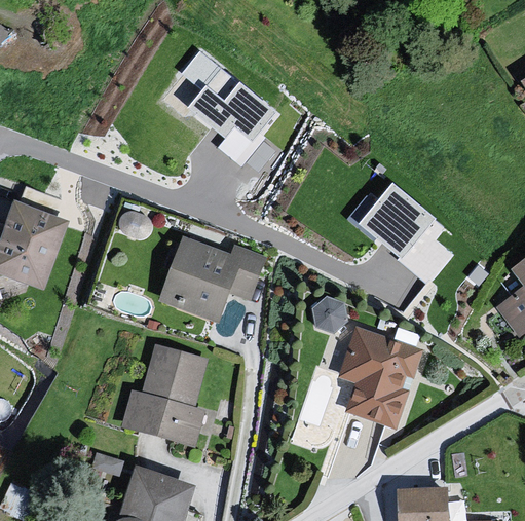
[(262,129),(277,111),(223,66),(188,107),(224,137),(218,145),(241,164),(266,134),(262,129)]
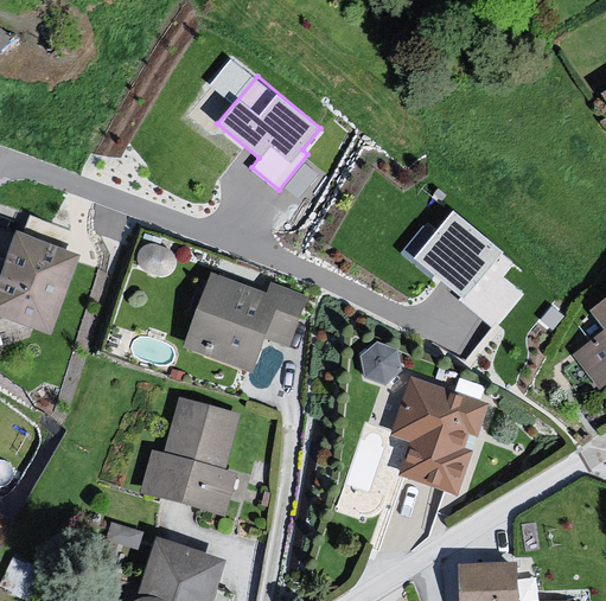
[(512,259),(455,210),(415,257),(493,323),(520,291),(499,273),(512,259)]
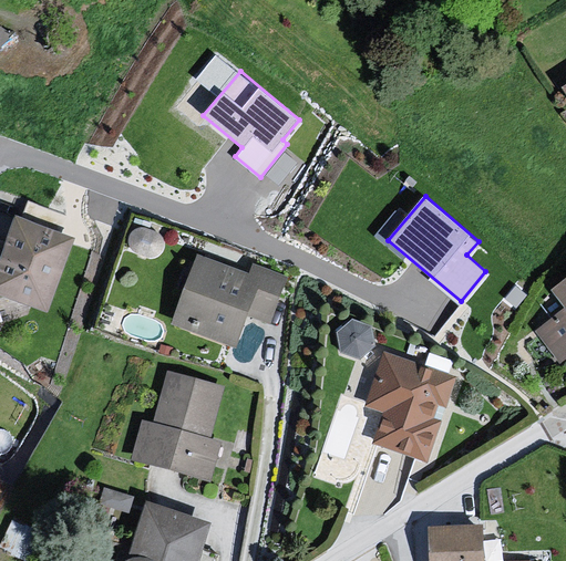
[(75,239),(13,216),(0,256),(0,295),(47,311),(75,239)]
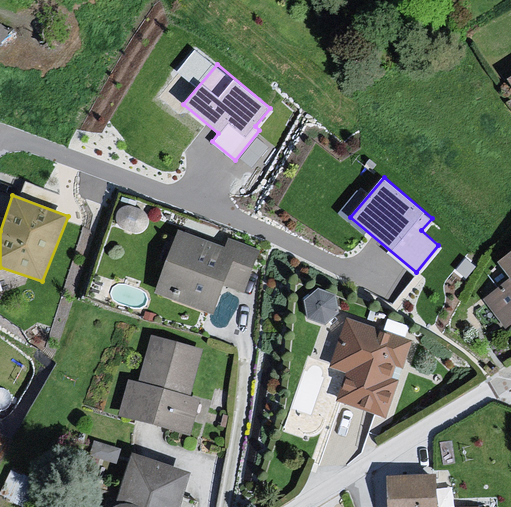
[(177,230),(153,291),(213,314),(225,283),(247,291),(262,249),(229,237),(225,246),(177,230)]
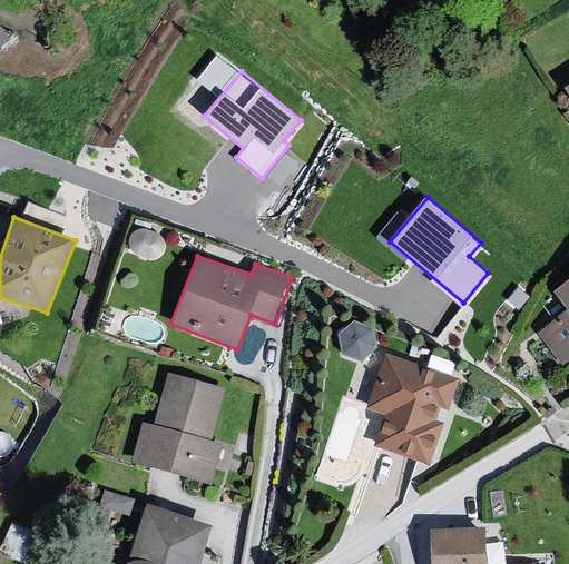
[(568,277),(550,292),(566,312),(538,329),(561,364),(568,356),(568,277)]
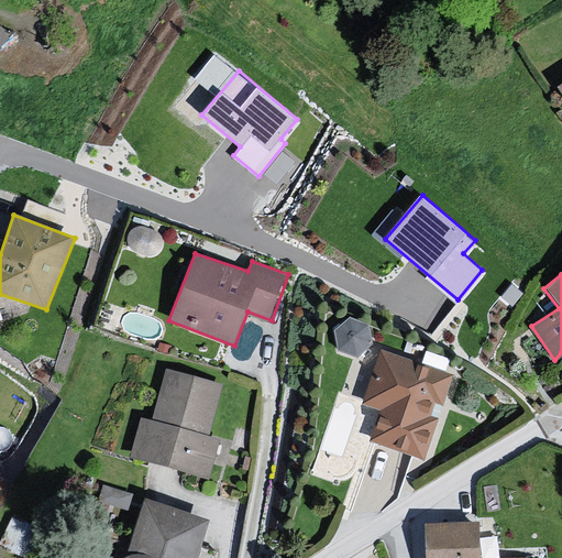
[(340,343),(371,340),(367,310),(337,314),(340,343)]
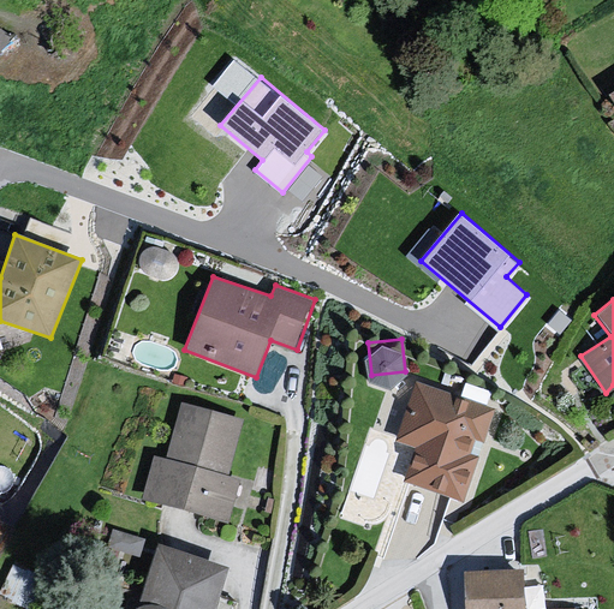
[(495,412),(412,383),(397,445),(416,451),(404,482),(463,501),(495,412)]
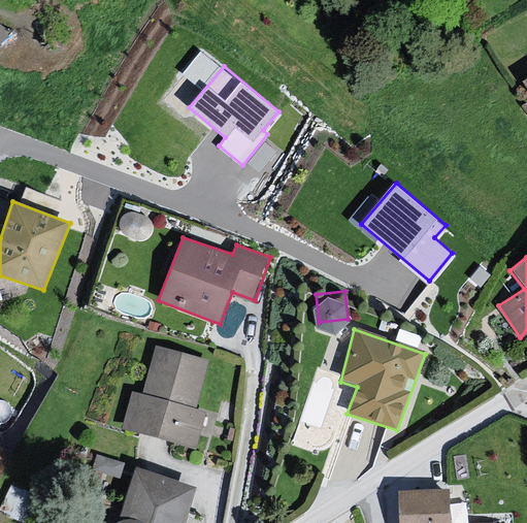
[(139,395),(129,393),(123,427),(197,449),(204,412),(198,411),(211,361),(156,344),(139,395)]
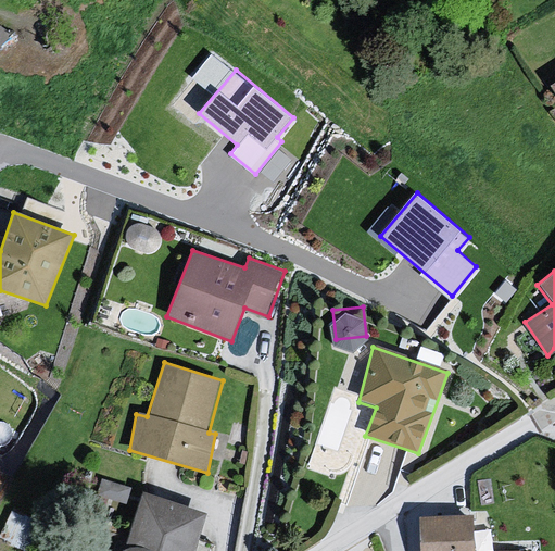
[(193,550),(205,515),(141,491),(120,550),(128,548),(137,548),(144,550),(147,550),(193,550)]
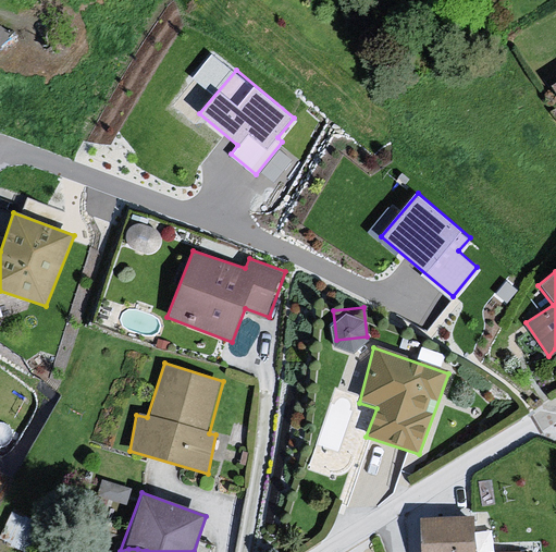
[(473,551),(472,517),(419,519),(420,551),(473,551)]
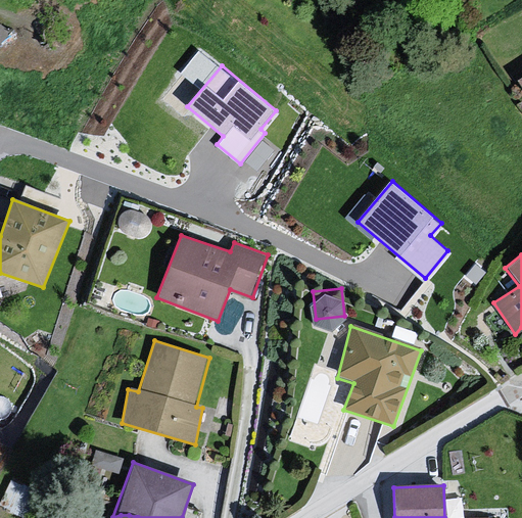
[(447,488),(447,509),(462,509),(462,488),(447,488)]
